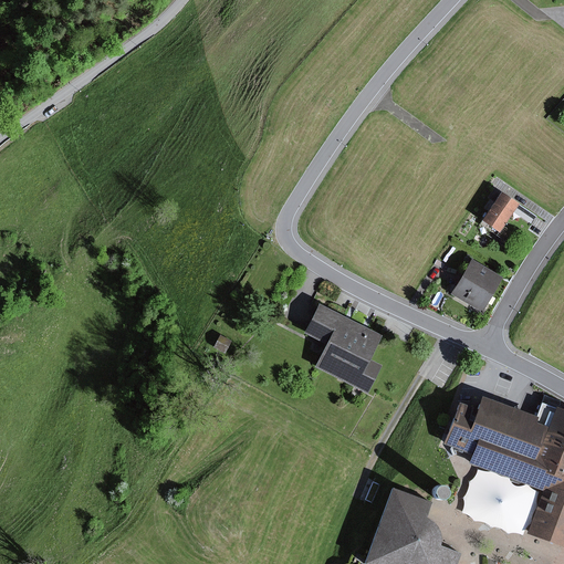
[(536,215),(500,190),(480,219),(499,231),(514,210),(532,222),(536,215)]
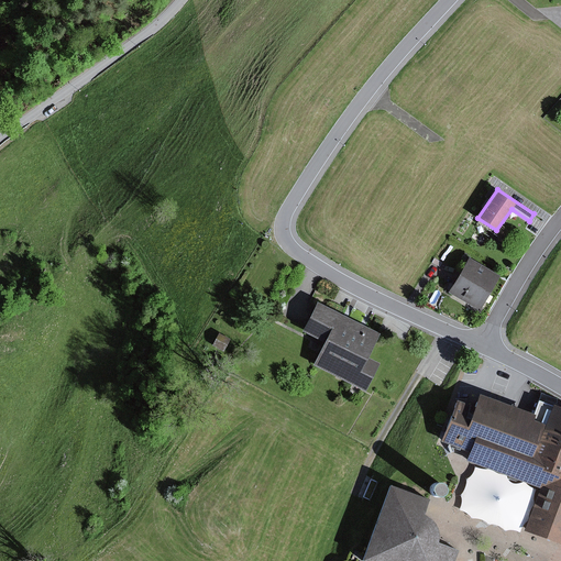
[(481,309),(501,274),(469,255),(449,290),(481,309)]
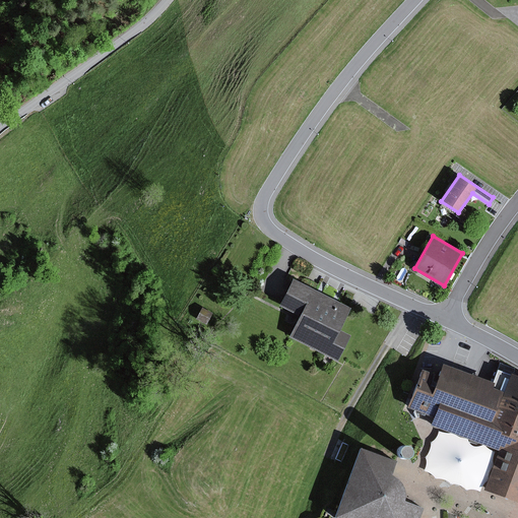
[(339,328),(350,307),(293,277),(279,304),(299,314),(287,335),(337,360),(350,334),(339,328)]
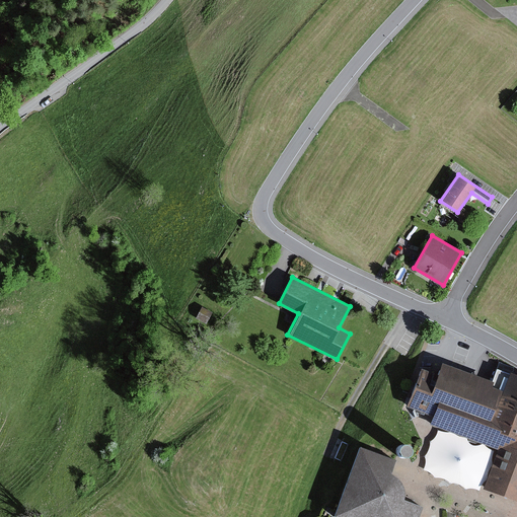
[(197,316),(207,322),(213,311),(203,305),(197,316)]
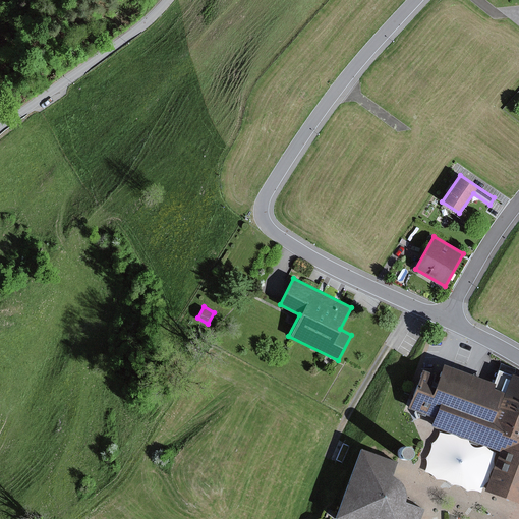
[(505,394),(512,375),(498,369),(495,378),(445,360),(440,373),(423,367),(410,406),(434,414),(440,398),(497,418),(505,394)]
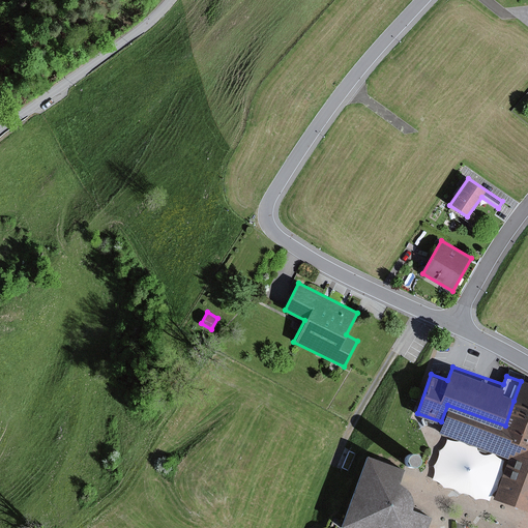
[(514,401),(505,426),(447,405),(441,421),(437,433),(443,435),(506,458),(492,499),(527,511),(527,383),(521,381),(514,401)]
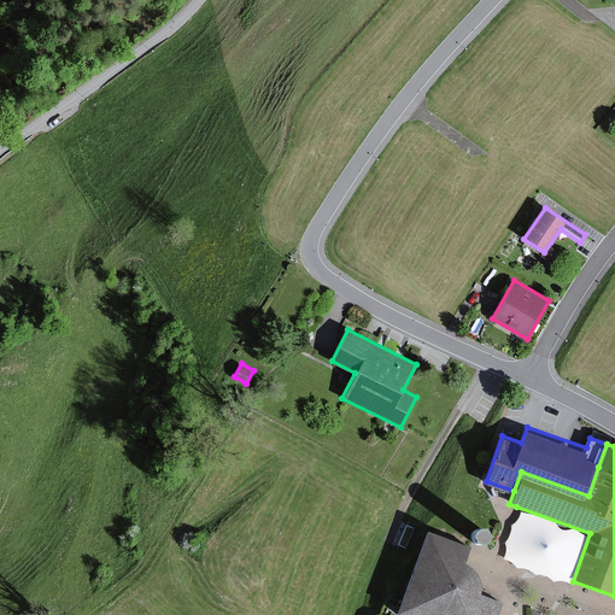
[(478,544),(480,544),(482,544),(485,542),(487,539),(488,537),(488,534),(487,532),(486,529),(484,528),(480,527),(478,528),(475,529),(474,531),(473,533),(473,538),(474,540),(475,543),(478,544)]
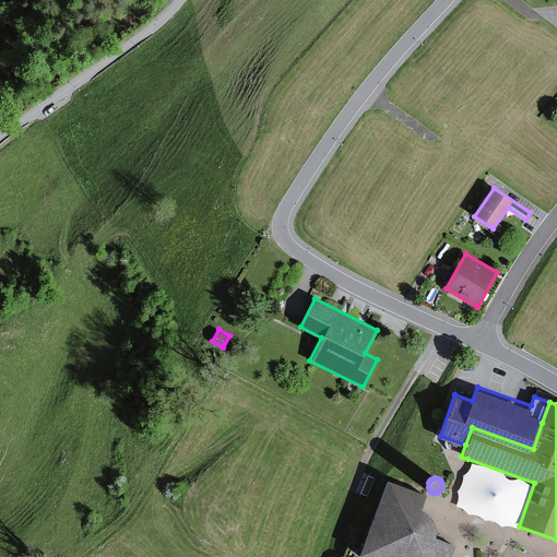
[(419,510),(426,494),(386,480),(363,556),(365,556),(450,556),(454,544),(433,536),(434,533),(434,529),(433,523),(430,519),(427,516),(424,512),(419,510)]
